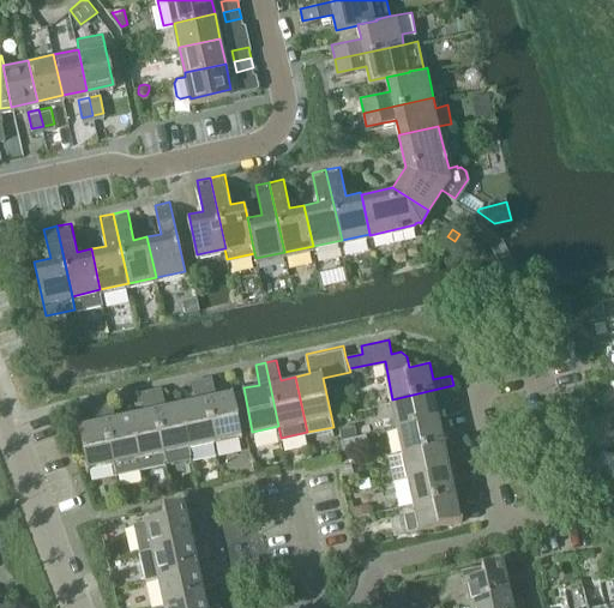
[(212,373),(202,375),(215,439),(241,433),(233,390),(216,393),(212,373)]
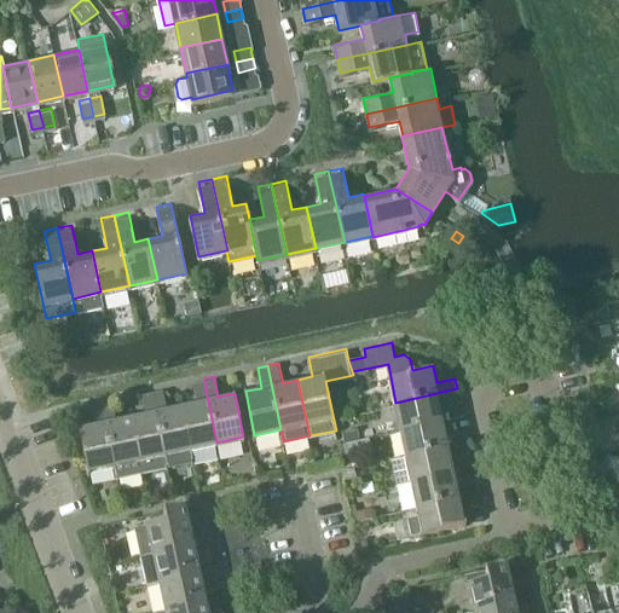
[(198,402),(181,405),(191,449),(217,443),(203,379),(194,381),(198,402)]
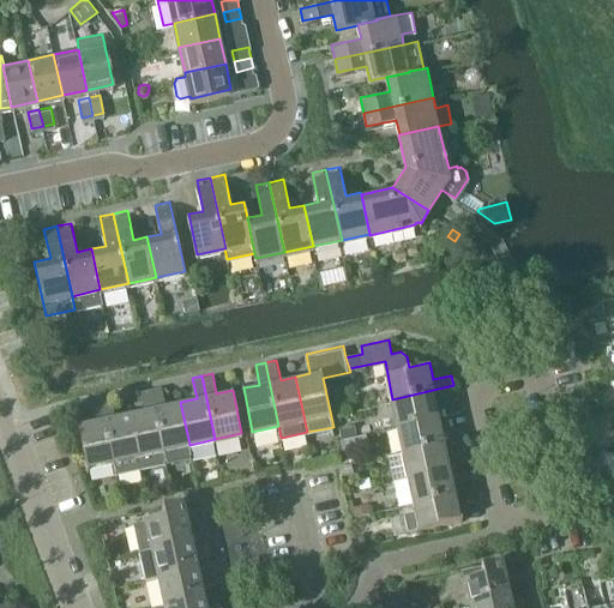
[(162,384),(150,387),(166,458),(167,462),(191,457),(190,453),(191,452),(190,445),(180,402),(167,404),(162,384)]
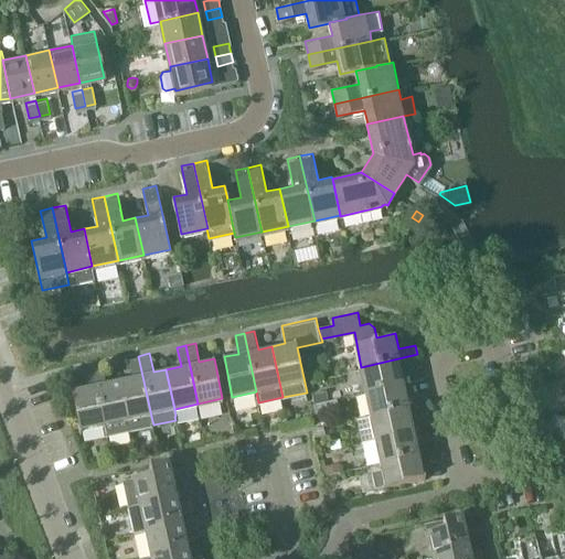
[(361,367),(366,390),(405,382),(403,368),(419,364),(417,354),(361,367)]
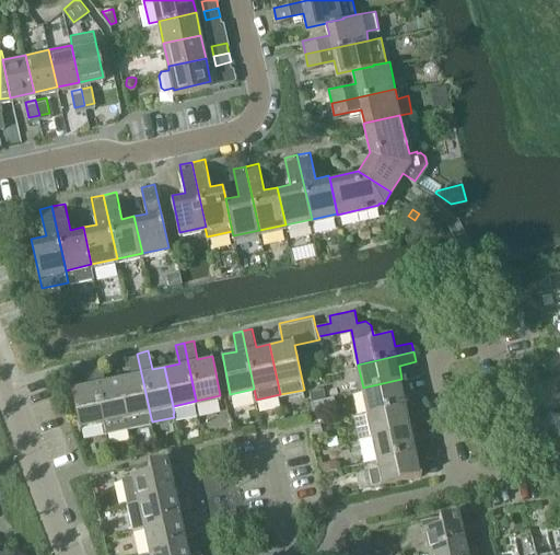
[(132,373),(118,377),(129,427),(151,421),(150,418),(151,418),(137,354),(128,355),(132,373)]
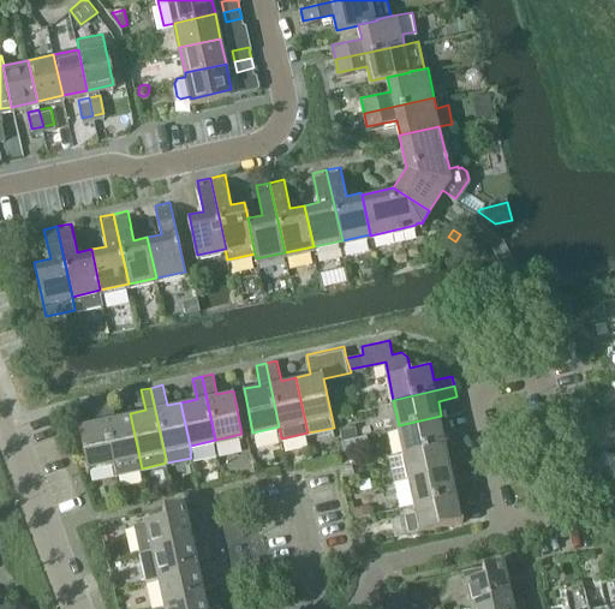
[(114,461),(113,461),(115,473),(142,469),(130,413),(115,417),(112,396),(100,399),(114,461)]
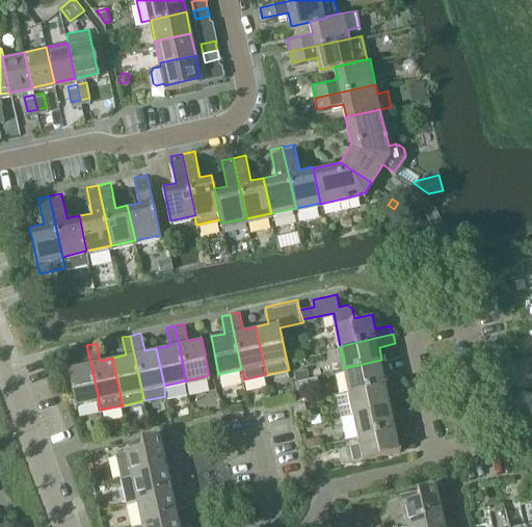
[(76,403),(98,399),(99,399),(86,345),(78,347),(81,365),(68,368),(76,403)]
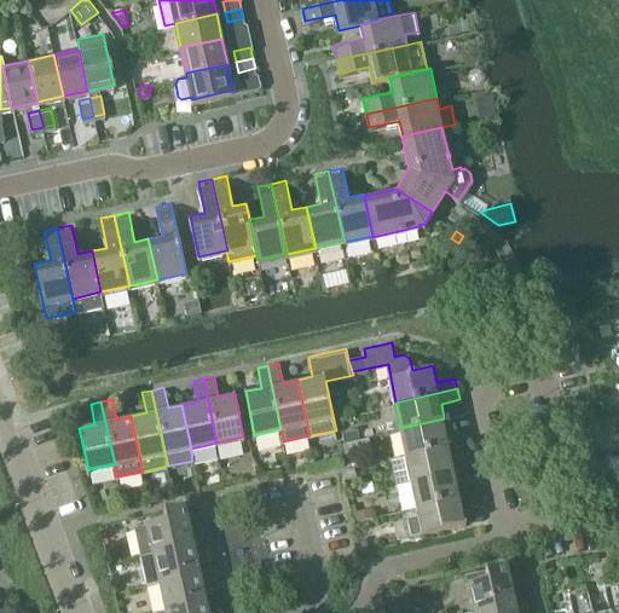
[(401,428),(408,452),(408,454),(469,440),(467,429),(447,434),(444,418),(401,428)]
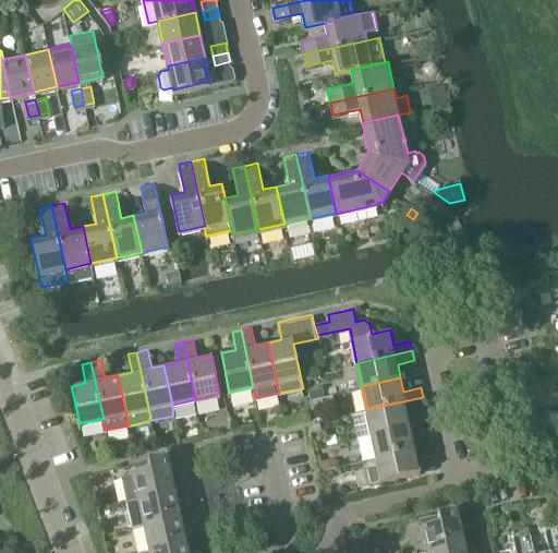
[(322,383),(307,386),(310,397),(324,394),(322,383)]
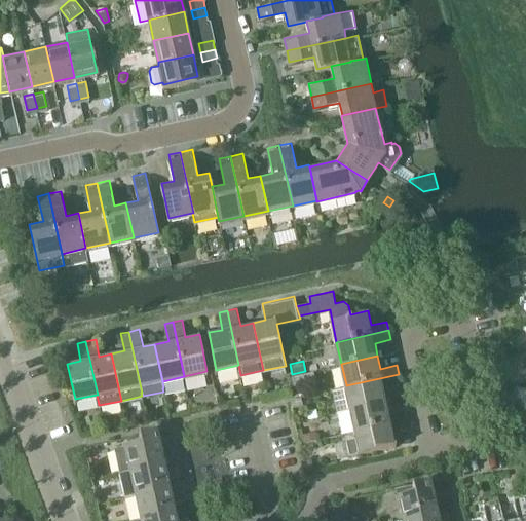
[(305,371),(292,374),(294,383),(308,380),(306,371),(305,371)]
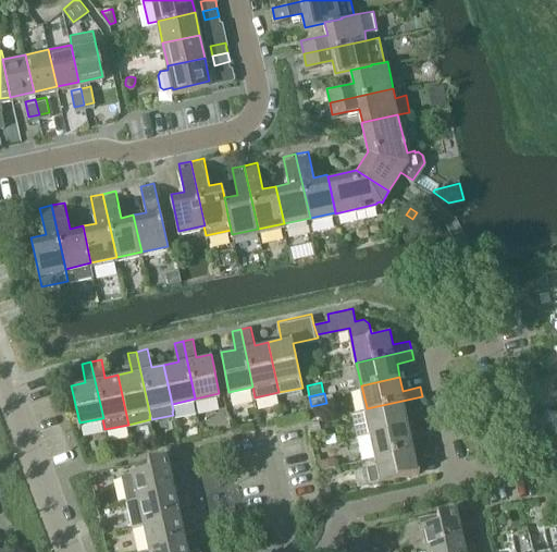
[(351,411),(357,434),(410,422),(407,409),(424,406),(422,396),(367,408),(367,407),(351,411)]
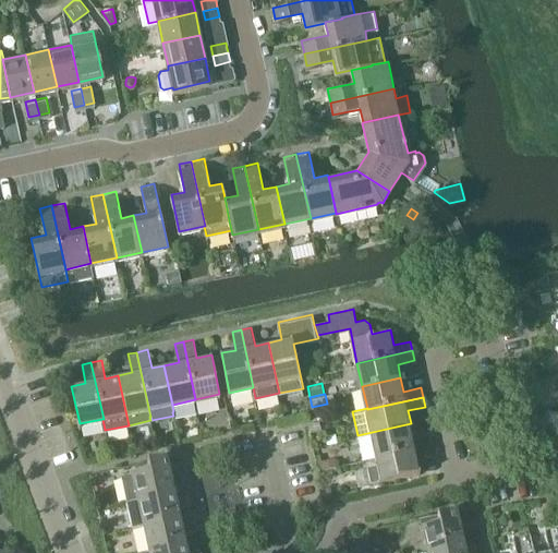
[(362,458),(377,455),(433,443),(431,433),(413,437),(411,423),(358,435),(362,458)]
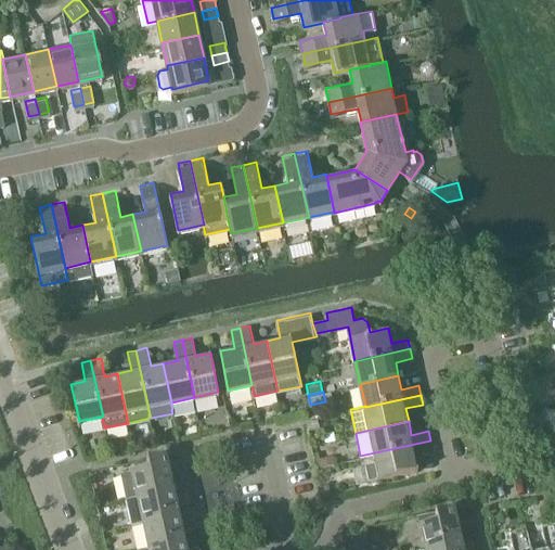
[(430,440),(375,452),(376,459),(370,460),(368,464),(371,477),(418,468),(415,453),(433,449),(430,440)]
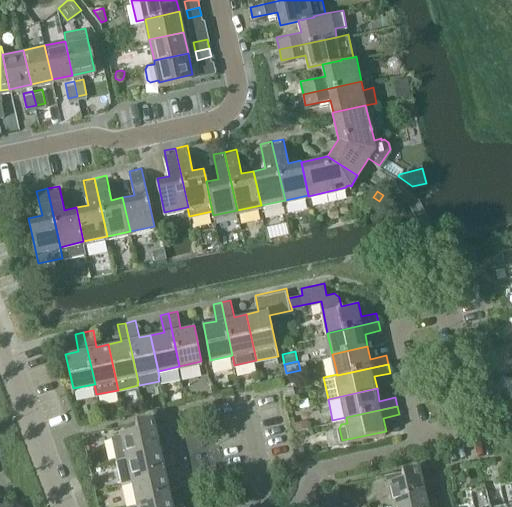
[(127,455),(127,456),(144,452),(142,443),(159,440),(171,438),(169,429),(157,431),(154,416),(137,420),(139,428),(126,431),(112,434),(117,458),(127,455)]
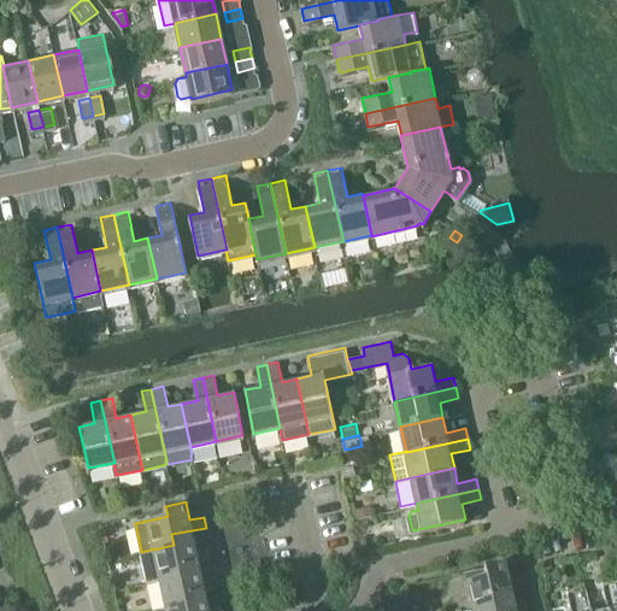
[(371,503),(352,507),(354,516),(372,512),(371,503)]
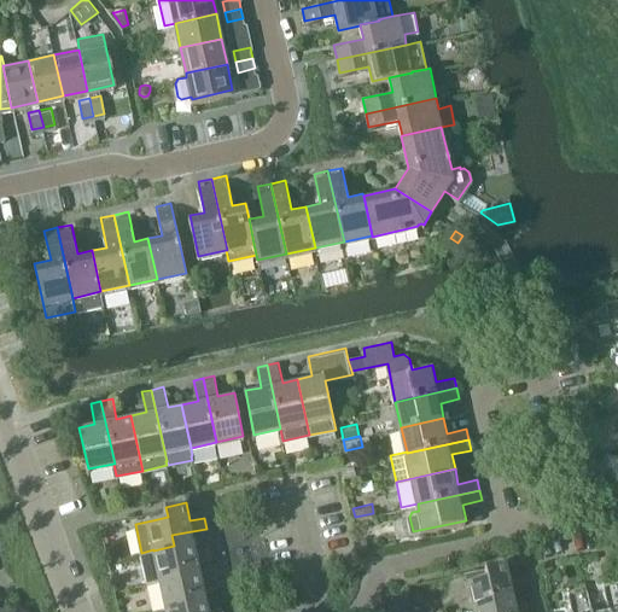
[(165,507),(150,511),(152,520),(168,517),(165,507)]
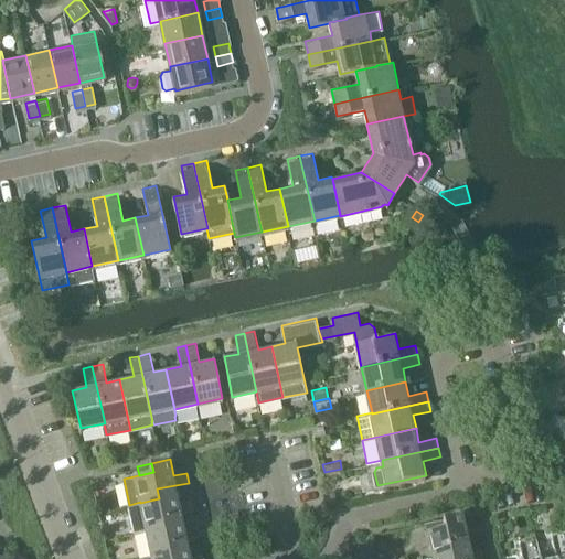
[(135,530),(146,528),(164,524),(162,515),(181,511),(181,512),(194,508),(192,500),(179,502),(176,485),(157,488),(159,498),(140,503),(140,502),(129,505),(135,530)]
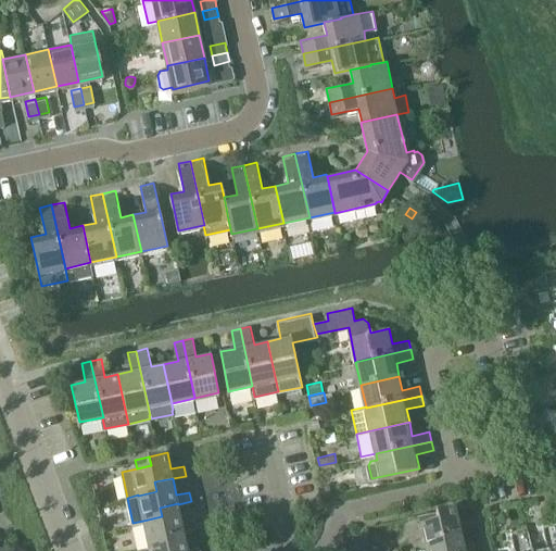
[(143,521),(149,546),(167,541),(166,533),(184,529),(185,529),(197,527),(194,517),(181,520),(178,504),(178,503),(160,508),(162,516),(143,521)]
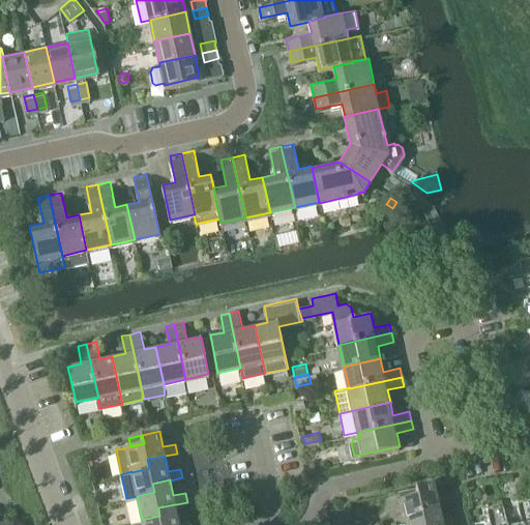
[(399,489),(406,523),(423,519),(421,509),(440,506),(435,482),(399,489)]
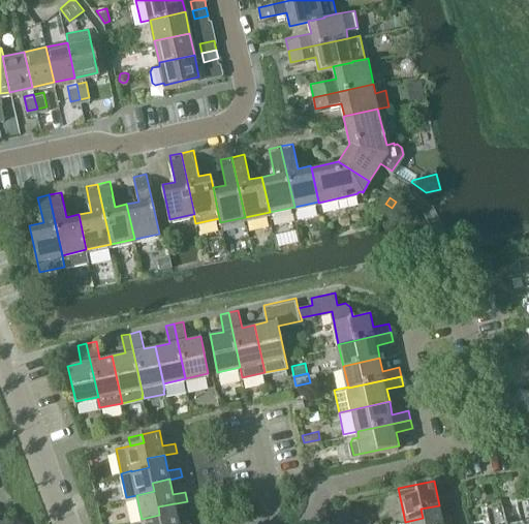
[(142,519),(131,521),(131,523),(191,523),(190,516),(179,518),(176,503),(175,503),(158,506),(159,515),(142,519)]
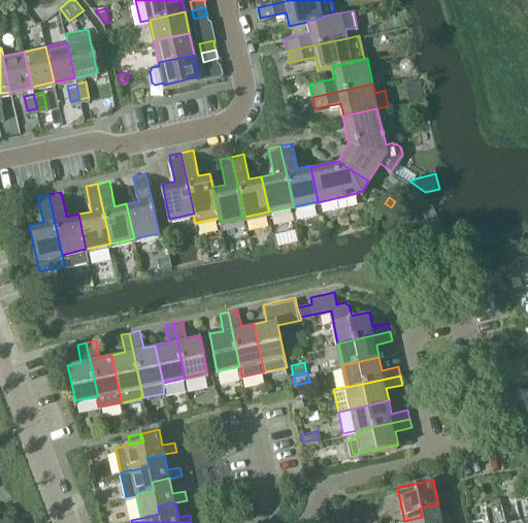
[(339,521),(341,521),(351,519),(349,504),(336,508),(339,521)]
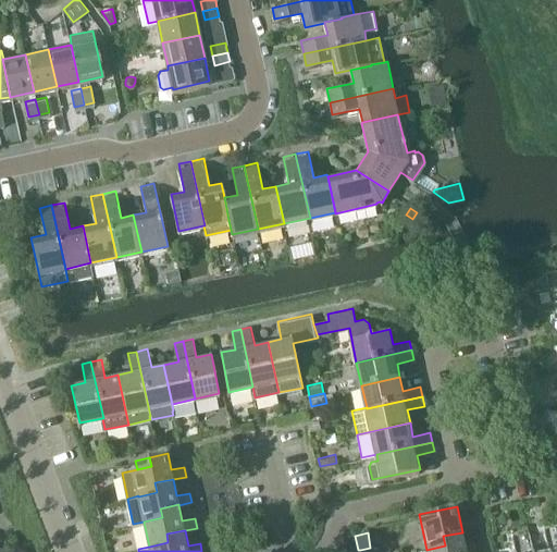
[(426,550),(426,551),(466,551),(462,532),(443,536),(445,546),(426,550)]
